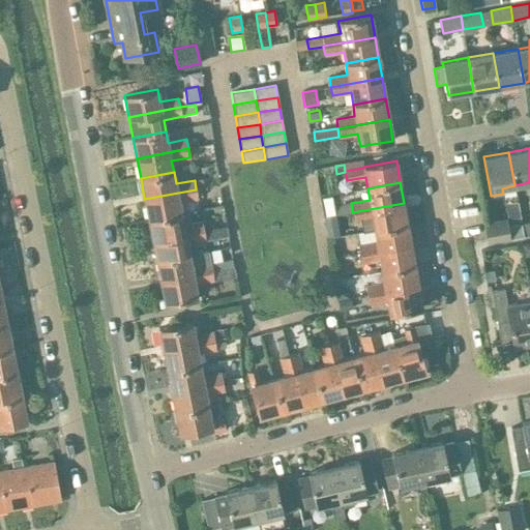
[(198,198),(196,189),(144,199),(148,219),(181,213),(179,202),(198,198)]
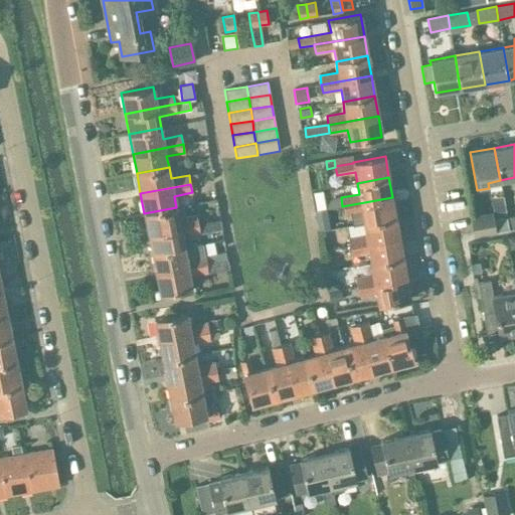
[(334,208),(342,206),(341,197),(341,196),(333,198),(327,203),(328,208),(334,208)]
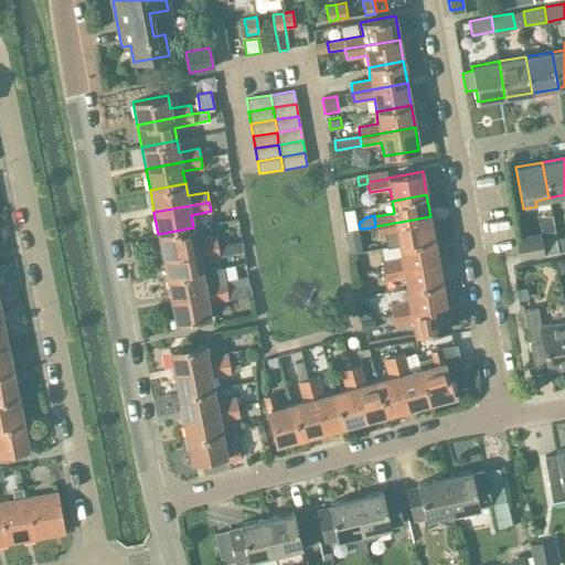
[(430,216),(375,226),(377,236),(385,234),(387,247),(398,245),(434,238),(430,216)]
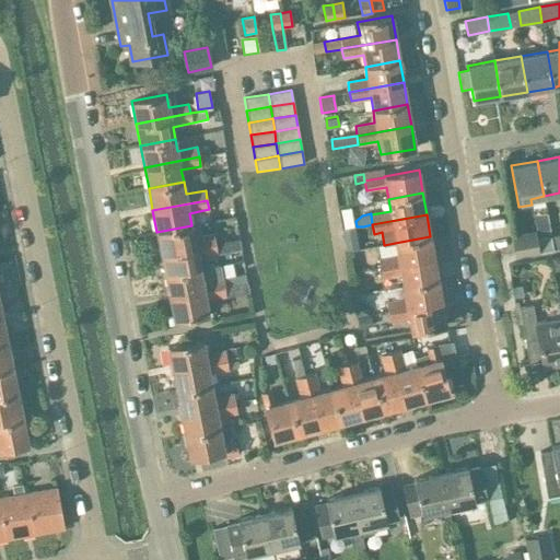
[(199,224),(191,225),(156,232),(161,254),(216,243),(213,234),(201,236),(199,224)]
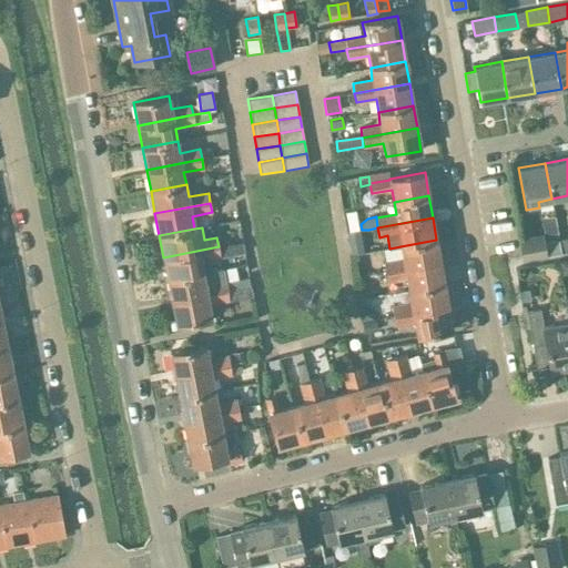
[(362,236),(359,229),(346,231),(347,239),(362,236)]
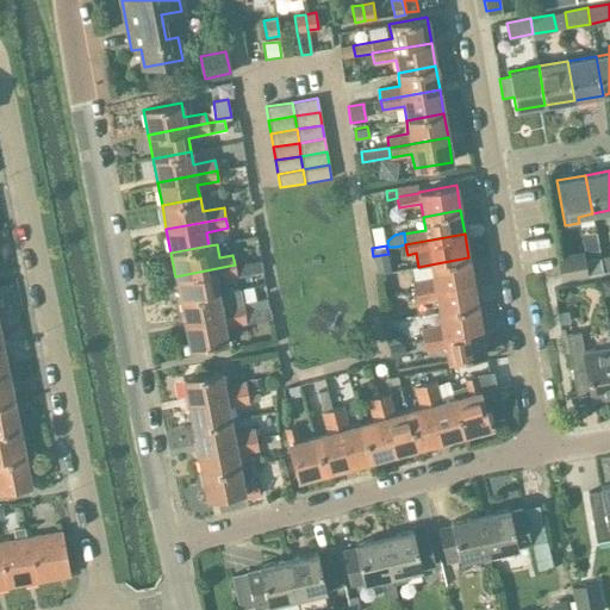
[(602,273),(599,256),(584,260),(583,253),(558,257),(561,280),(602,273)]
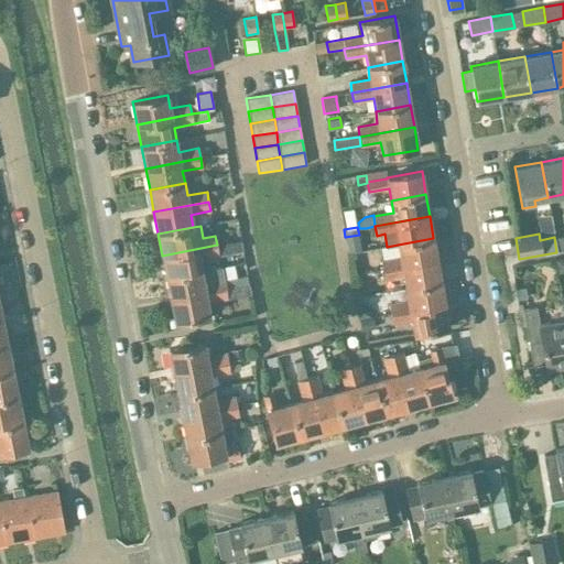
[(563,235),(554,237),(556,252),(563,250),(563,235)]
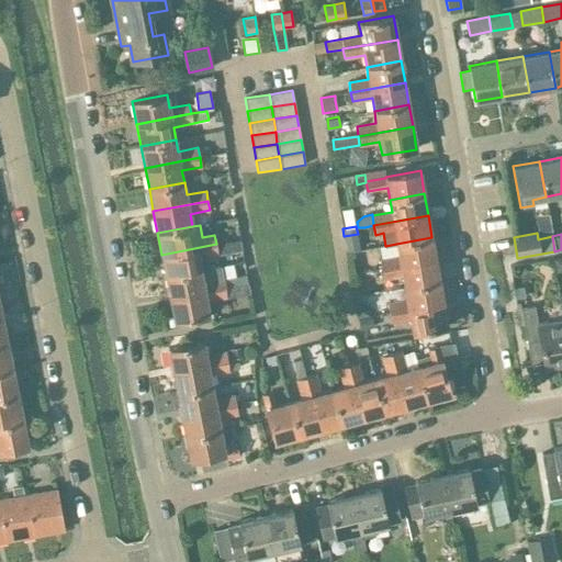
[(380,259),(381,269),(436,259),(431,237),(396,244),(398,256),(380,259)]
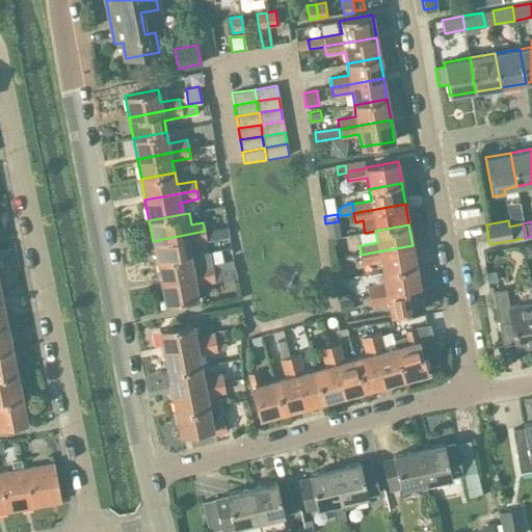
[(197,254),(195,242),(207,240),(205,231),(153,241),(157,263),(197,254)]
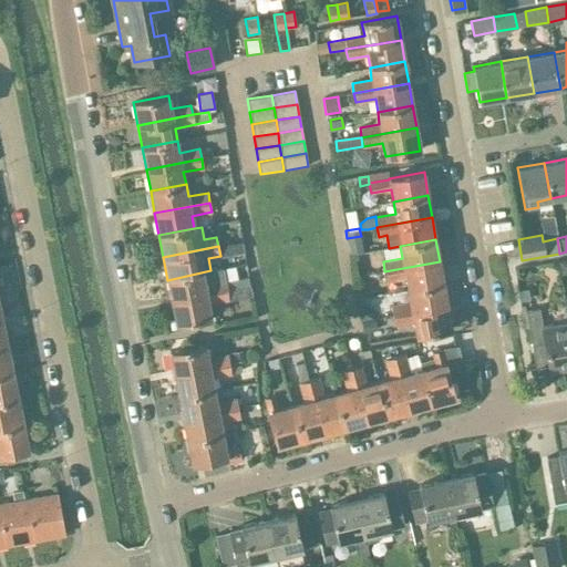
[(440,261),(384,271),(387,281),(405,277),(408,290),(443,284),(440,261)]
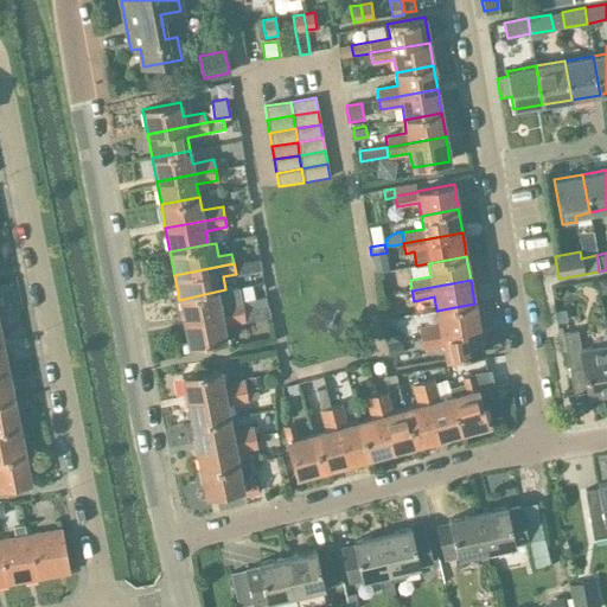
[(238,287),(225,289),(179,300),(184,323),(243,311),(241,300),(238,287)]
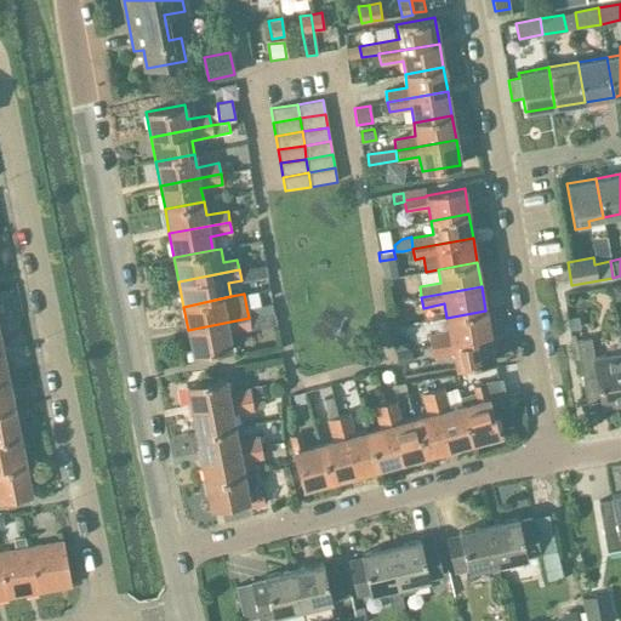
[(272,302),(246,307),(248,317),(274,312),(272,302)]
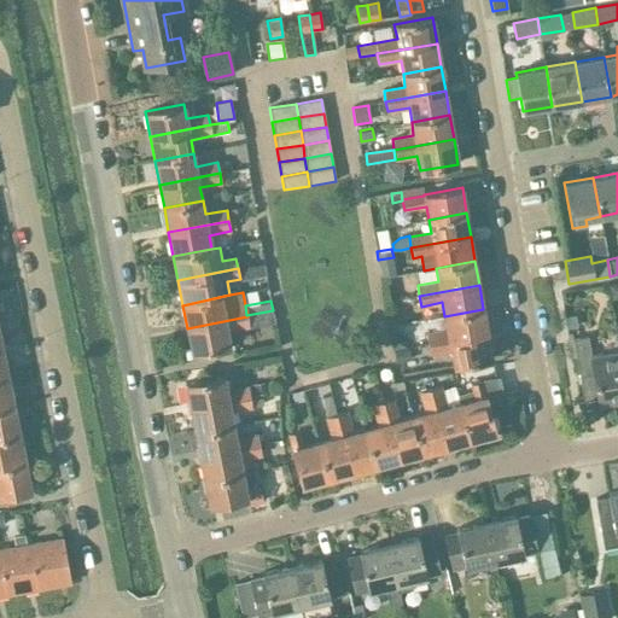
[(483,309),(444,316),(447,330),(426,333),(427,343),(487,332),(483,309)]
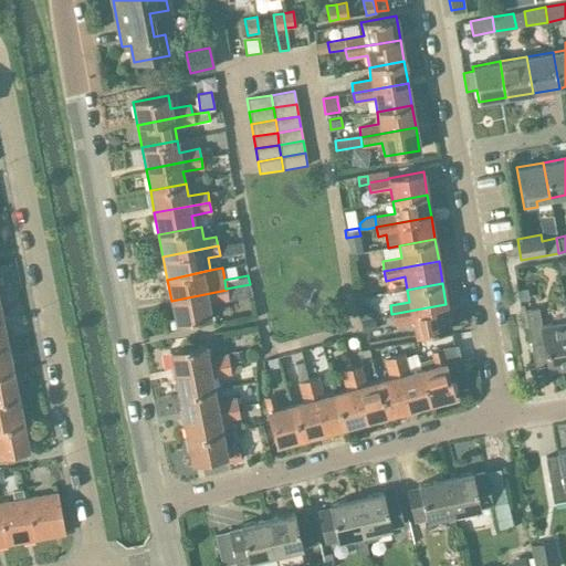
[(531,301),(528,287),(519,289),(521,302),(531,301)]
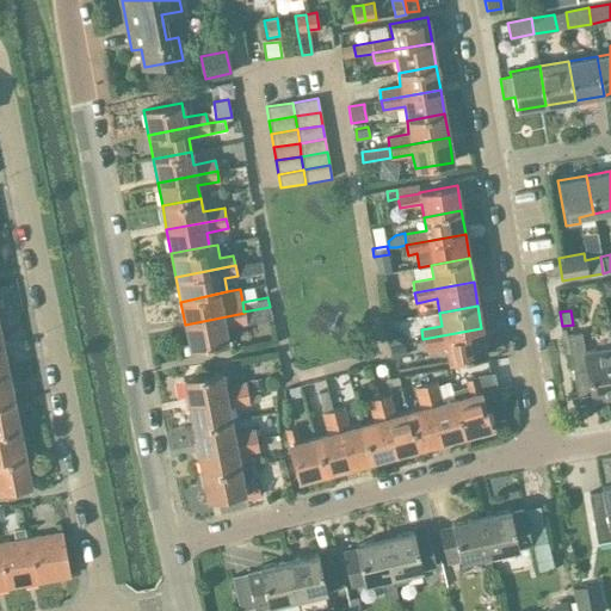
[(246,323),(245,313),(185,325),(190,349),(228,341),(224,327),(246,323)]
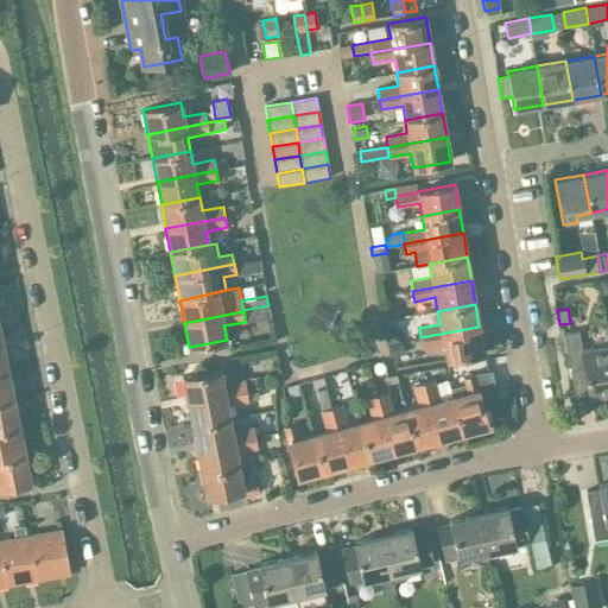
[(483,353),(479,327),(420,337),(423,348),(443,344),(445,359),(483,353)]
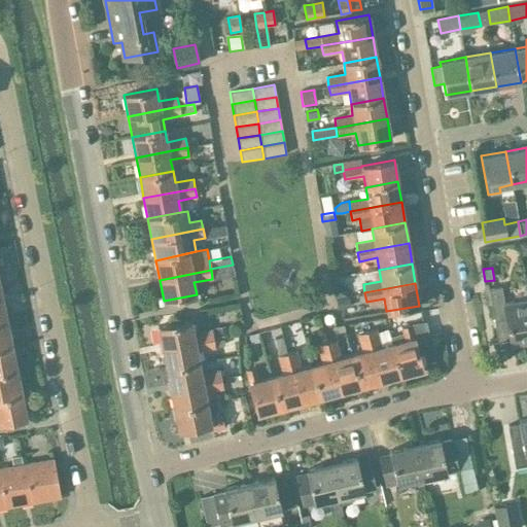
[(336,286),(338,297),(347,295),(346,289),(341,285),(336,286)]
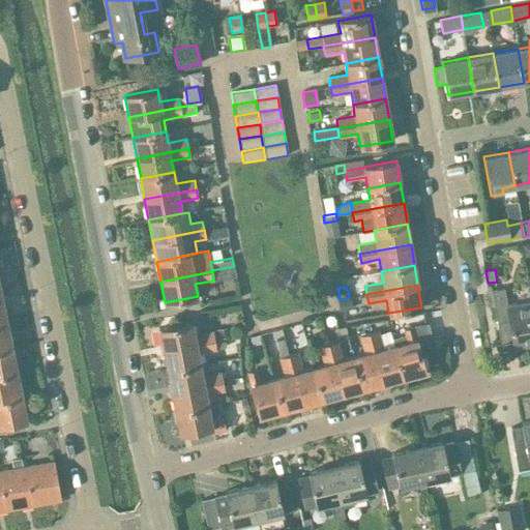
[(514,348),(529,345),(529,302),(529,303),(507,306),(504,289),(491,291),(500,344),(512,342),(514,348)]
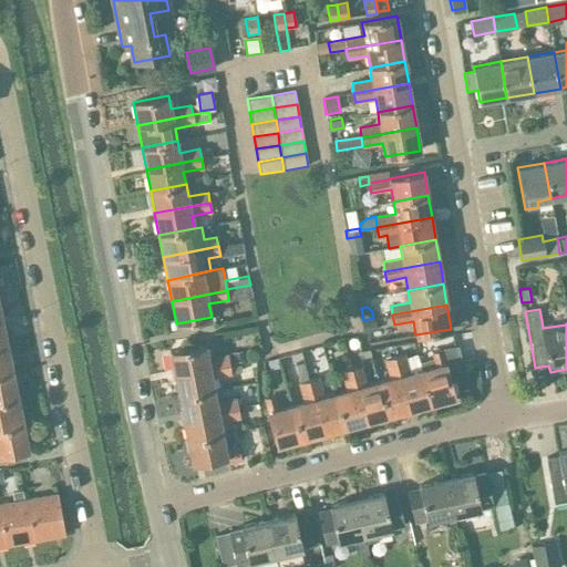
[(374,320),(361,322),(362,332),(377,330),(374,320)]
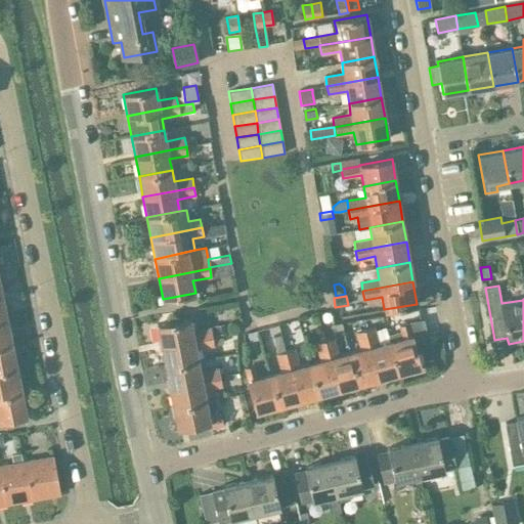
[(161,346),(212,337),(211,328),(192,331),(189,318),(157,324),(161,346)]
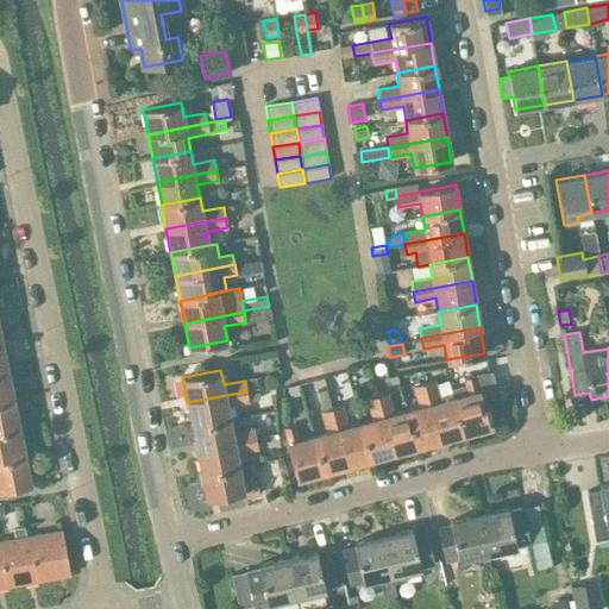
[(0,401),(14,399),(8,371),(0,372),(0,401)]
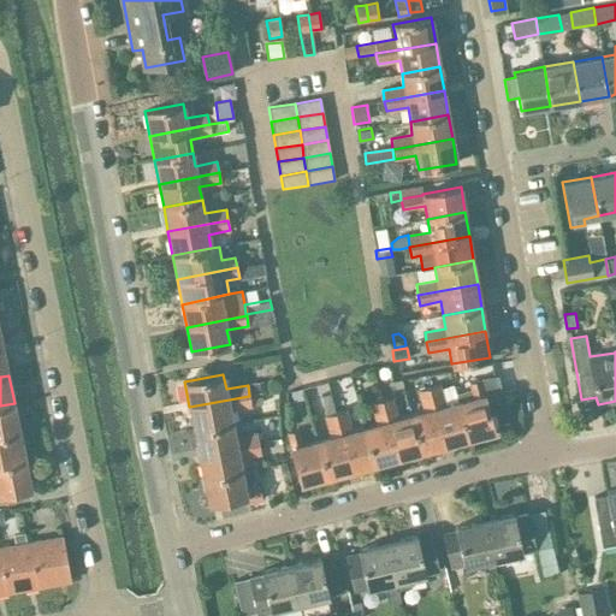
[(472,390),(455,394),(457,401),(467,438),(493,431),(484,396),(497,394),(492,377),(492,375),(469,381),(472,390)]
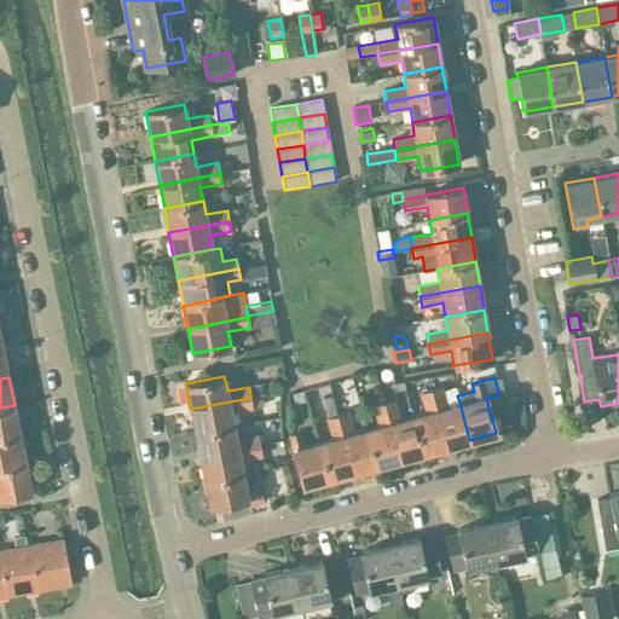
[(255,398),(267,395),(264,382),(252,385),(255,398)]
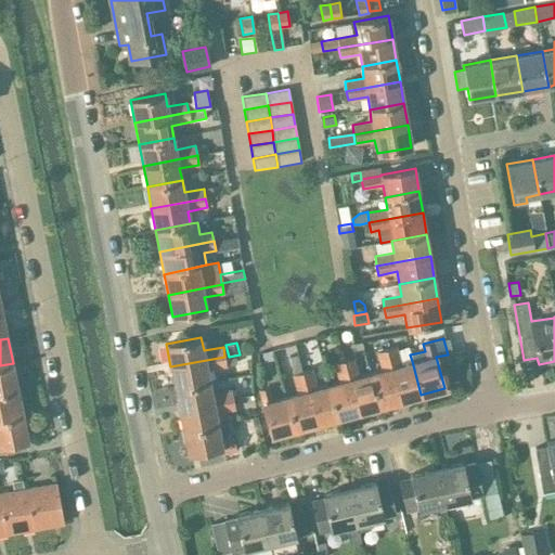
[(421,395),(412,361),(400,364),(396,346),(386,349),(400,401),(421,395)]
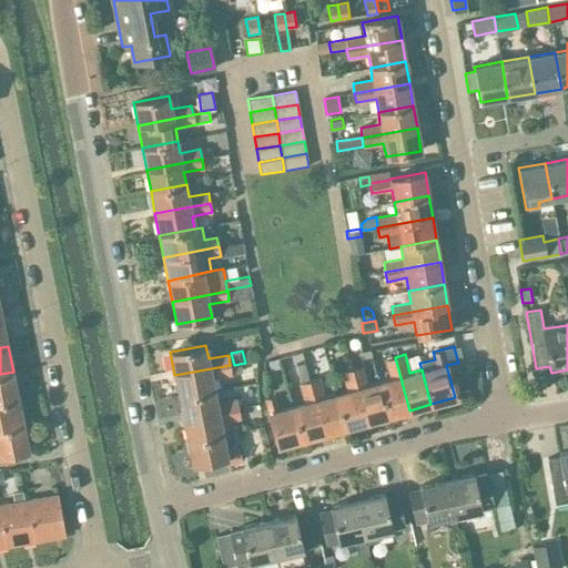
[(388,416),(409,411),(395,357),(385,359),(391,378),(378,382),(388,416)]
